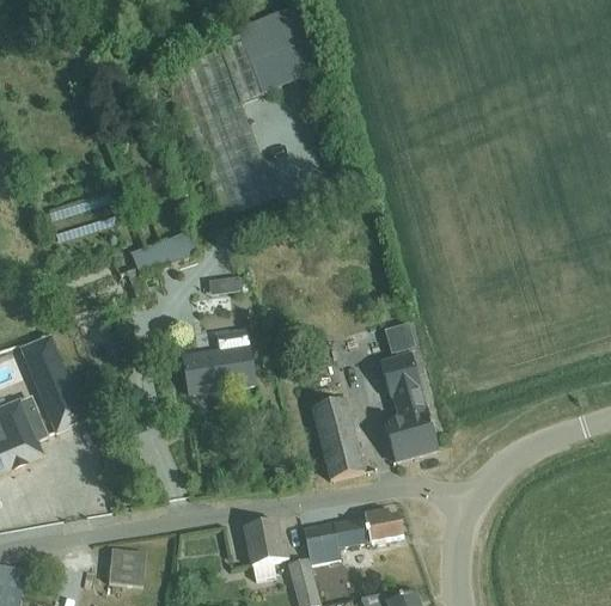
[(237,28),(219,35),(225,48),(221,50),(240,102),(262,95),(322,72),(325,78),(334,74),(306,1),(237,28)]
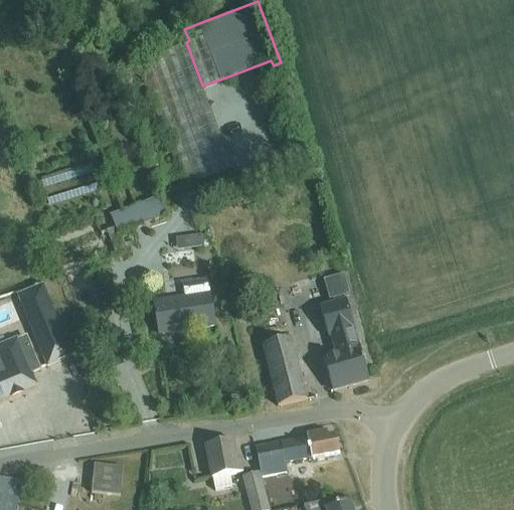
[(186,42),(138,60),(184,186),(233,167),(202,86),(186,42)]
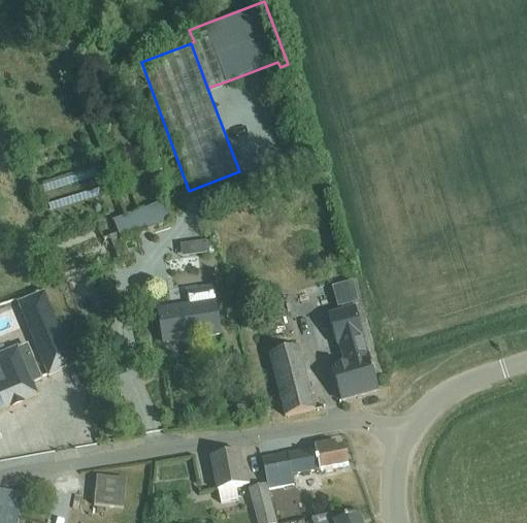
[(55,203),(107,193),(100,161),(48,172),(55,203)]
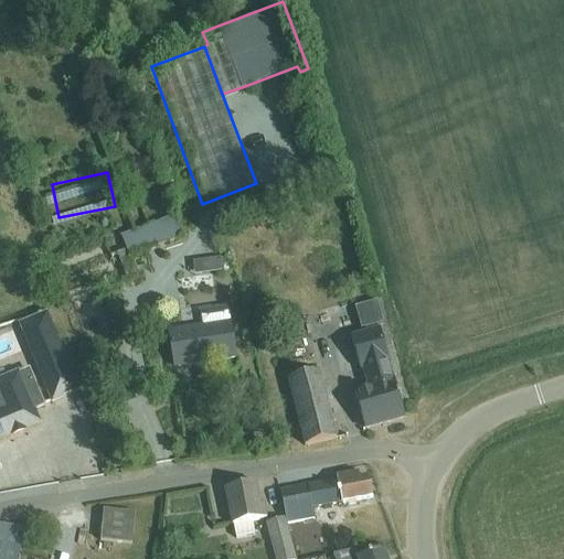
[(124,247),(118,250),(128,277),(140,272),(134,255),(181,237),(173,216),(119,236),(124,247)]
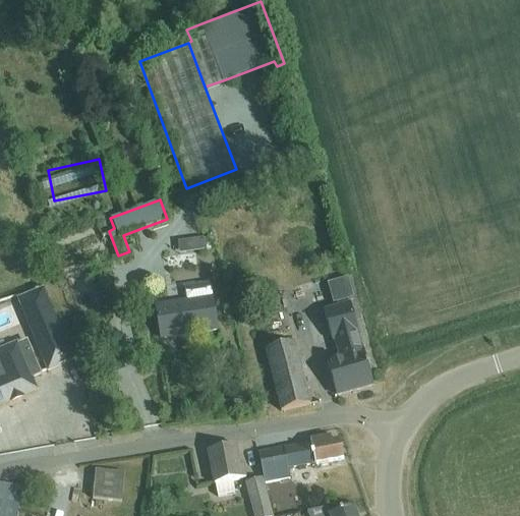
[(181,233),(206,231),(205,218),(180,220),(181,233)]
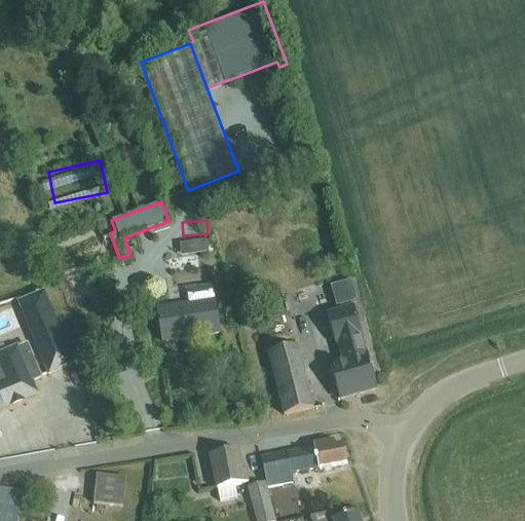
[(170,255),(172,267),(202,262),(200,251),(170,255)]
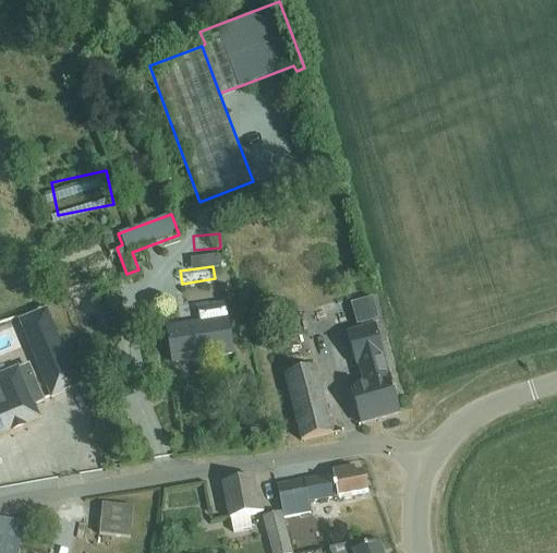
[(364,326),(348,331),(355,360),(361,358),(366,380),(350,384),(360,420),(400,409),(395,389),(396,389),(395,385),(394,385),(390,373),(387,374),(382,352),(384,351),(376,323),(375,323),(374,317),(379,316),(373,295),(351,300),(358,322),(363,321),(364,326)]
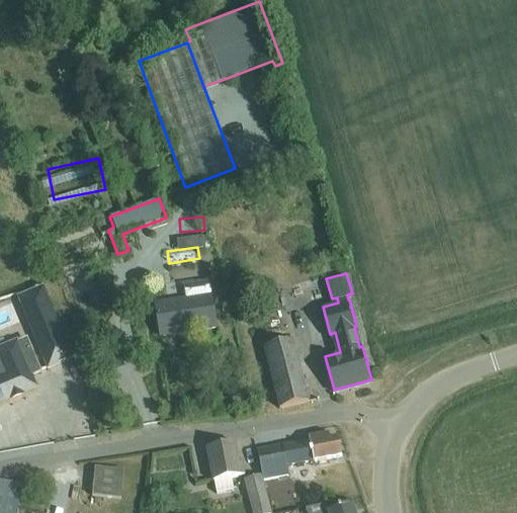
[(186,284),(188,298),(159,304),(164,335),(219,326),(211,280),(186,284)]
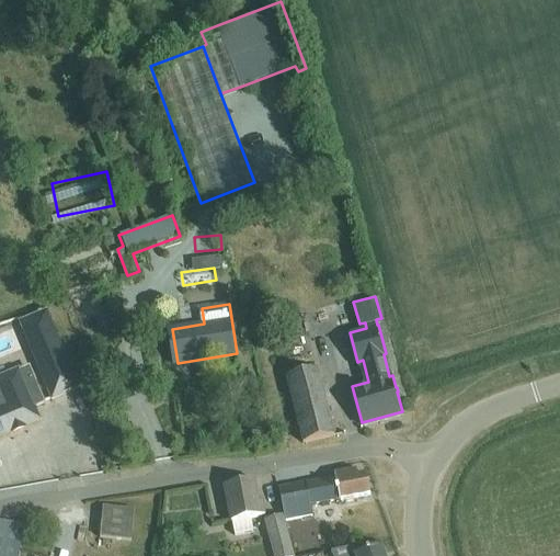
[(53,396),(79,385),(47,308),(21,319),(53,396)]
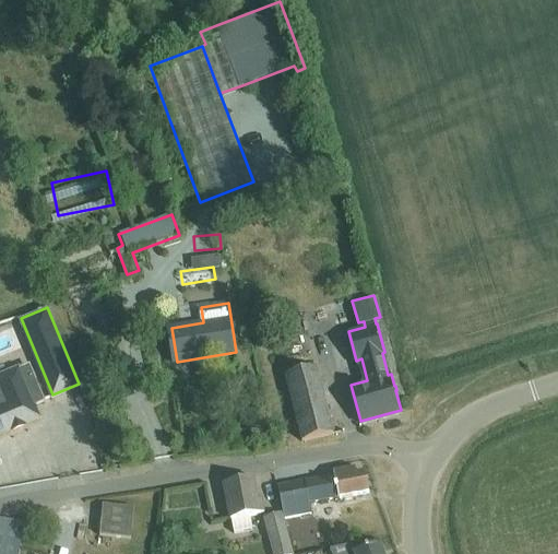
[(0,374),(0,431),(39,414),(34,402),(45,398),(30,363),(20,367),(20,366),(0,374)]
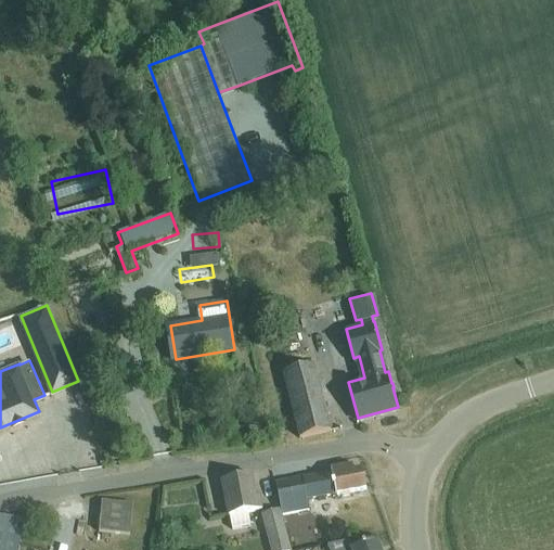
[(283,373),(301,437),(332,429),(314,365),(283,373)]
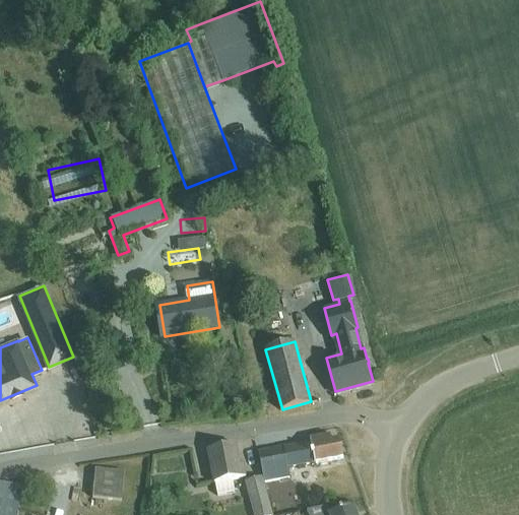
[(312,440),(258,450),(264,479),(288,475),(296,481),(319,477),(315,460),(343,455),(340,436),(331,438),(330,432),(311,436),(312,440)]
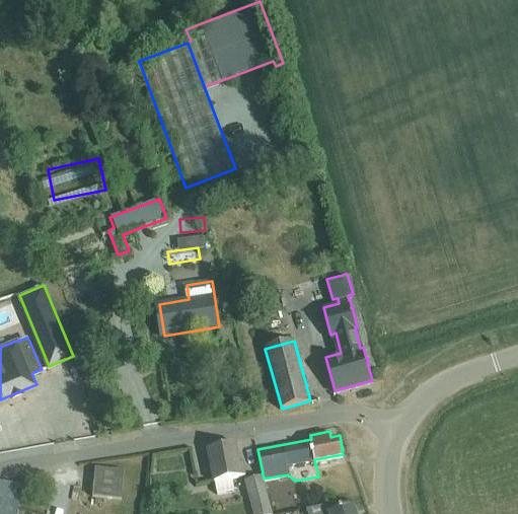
[(235,441),(209,446),(215,480),(217,492),(235,489),(232,475),(245,473),(242,457),(238,458),(235,441)]
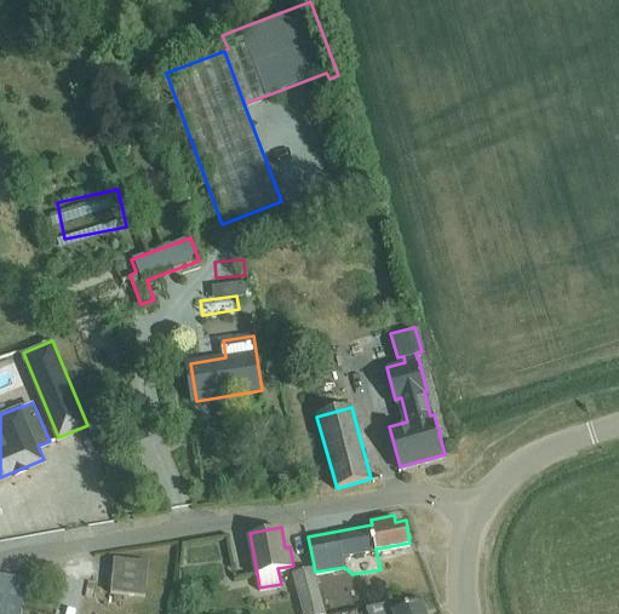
[(114,556),(112,590),(145,594),(148,558),(114,556)]
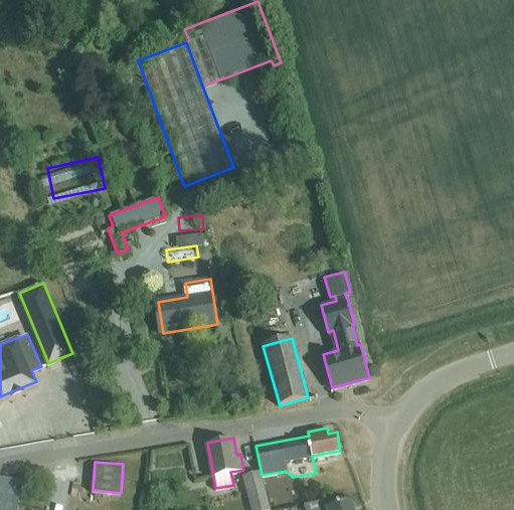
[(243,474),(252,509),(265,509),(270,509),(260,470),(243,474)]
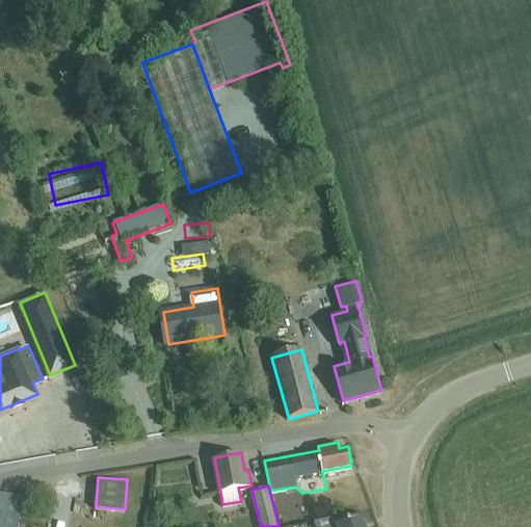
[(0,526),(18,526),(22,497),(0,493),(0,526)]
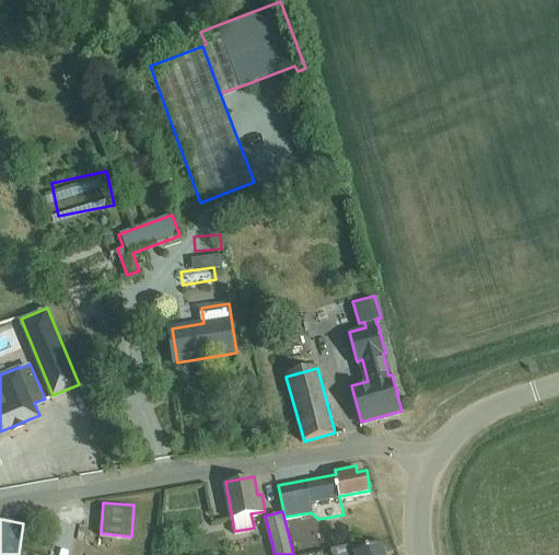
[(356,550),(353,541),(330,545),(334,554),(385,554),(381,541),(356,550)]
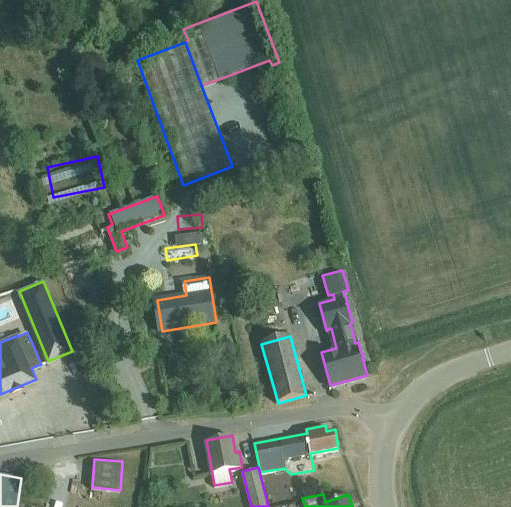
[(275,501),(275,506),(295,506),(293,497),(275,501)]
